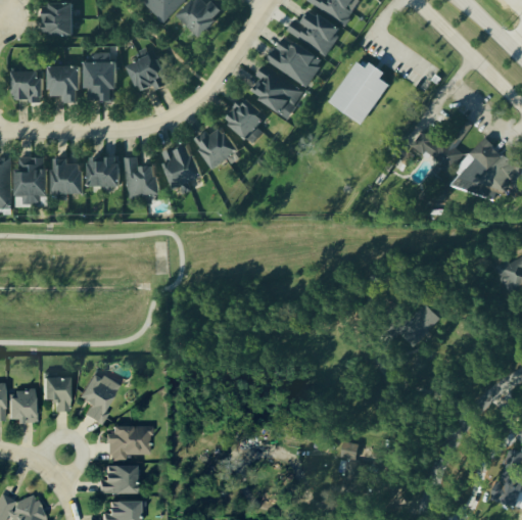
[(162,21),(183,0),(140,0),(162,21)]
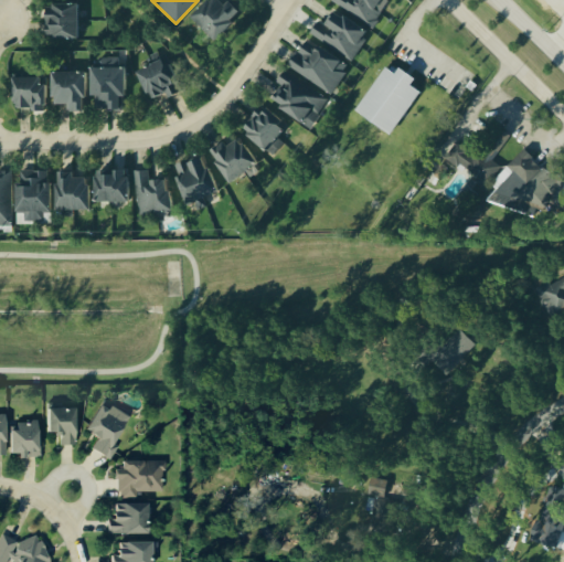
[(213,39),(241,12),(229,0),(223,6),(217,0),(206,0),(191,16),(213,39)]
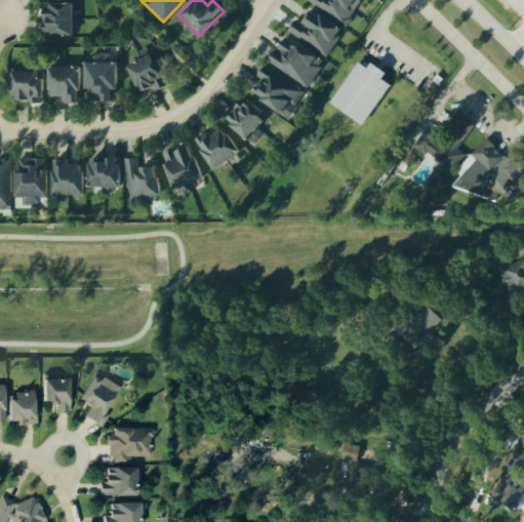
[(310,0),(310,1),(348,22),(359,0),(310,0)]
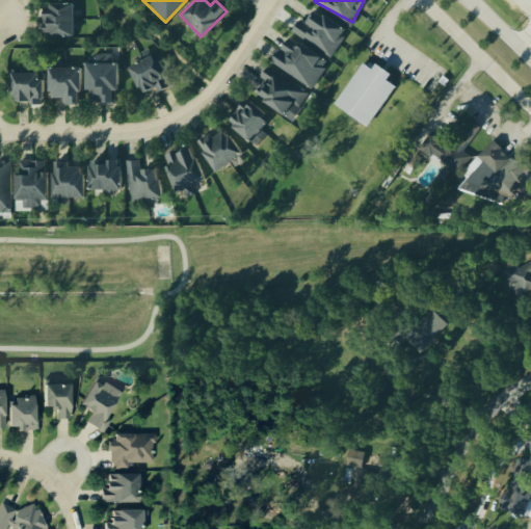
[(74,33),(73,2),(42,3),(43,34),(74,33)]
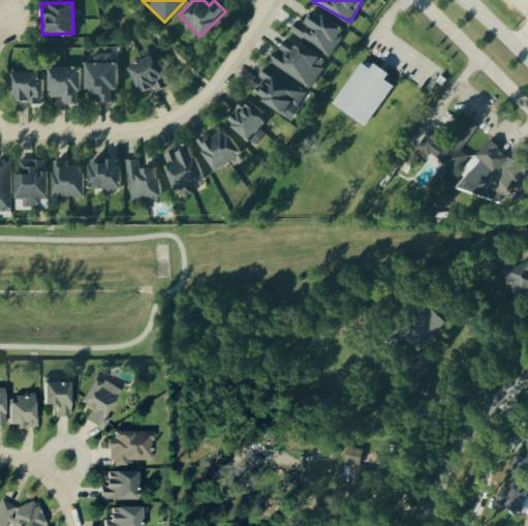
[(328,57),(345,29),(312,7),(302,23),(297,20),(289,31),(301,37),(298,41),(308,49),(310,45),(328,57)]
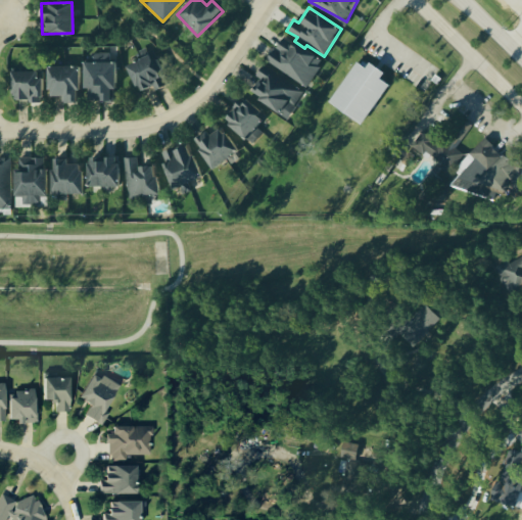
[(266,60),(305,86),(322,60),(283,35),(266,60)]
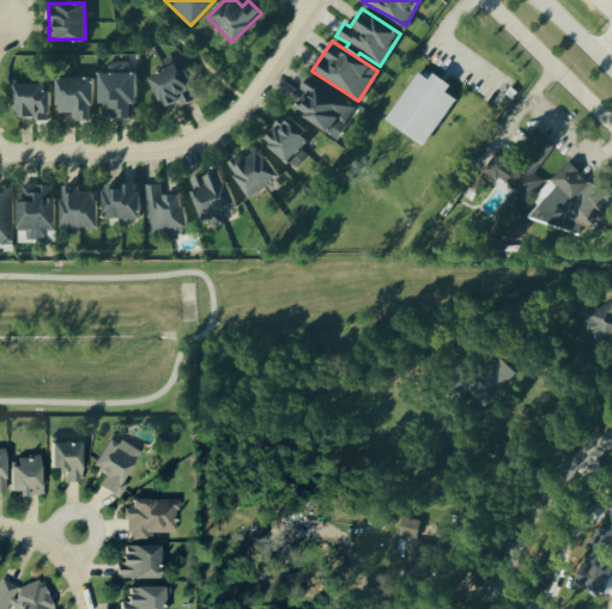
[(105,61),(105,72),(98,72),(100,117),(135,117),(134,71),(126,71),(126,61),(105,61)]
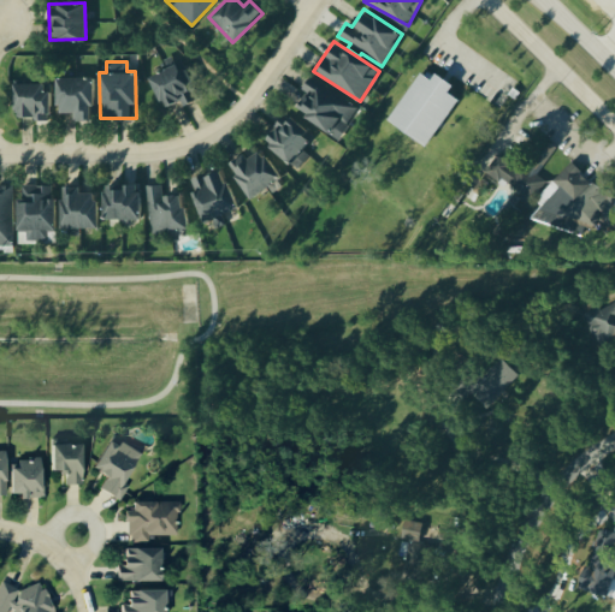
[(160,107),(178,101),(179,105),(191,101),(179,65),(151,73),(160,107)]
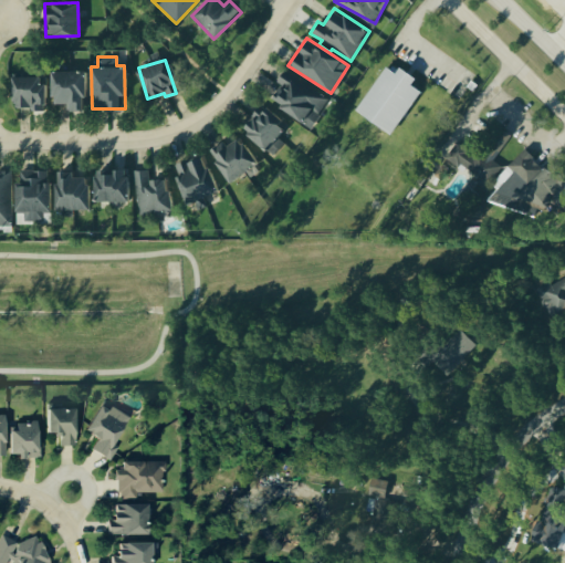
[(355,110),(391,134),(420,91),(411,84),(416,77),(399,66),(395,72),(385,65),(355,110)]
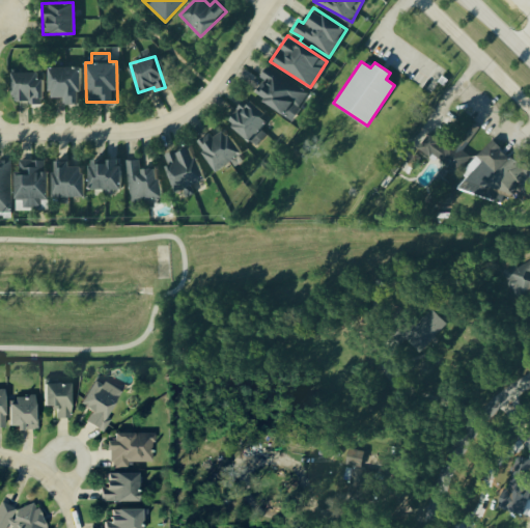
[(79,65),(49,66),(49,96),(63,96),(63,104),(79,104),(79,65)]
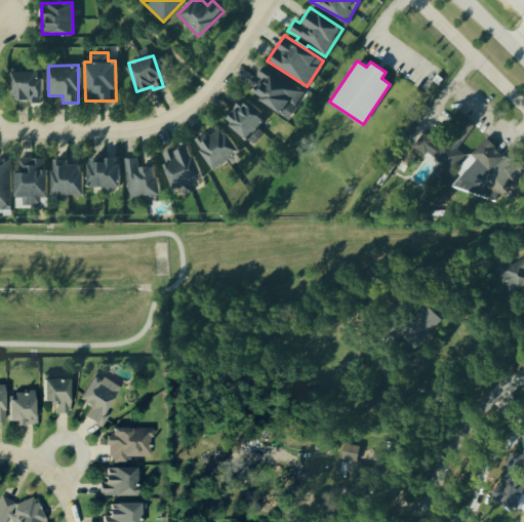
[(306,89),(264,65),(255,77),(259,79),(250,94),(289,117),(306,89)]
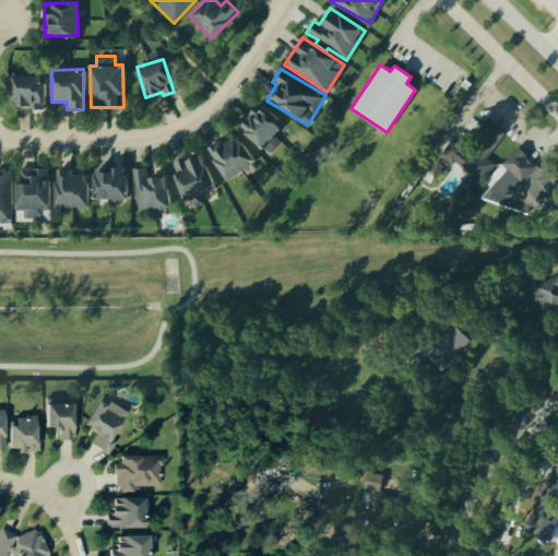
[(13,107),(35,106),(35,103),(46,102),(45,73),(12,74),(13,107)]
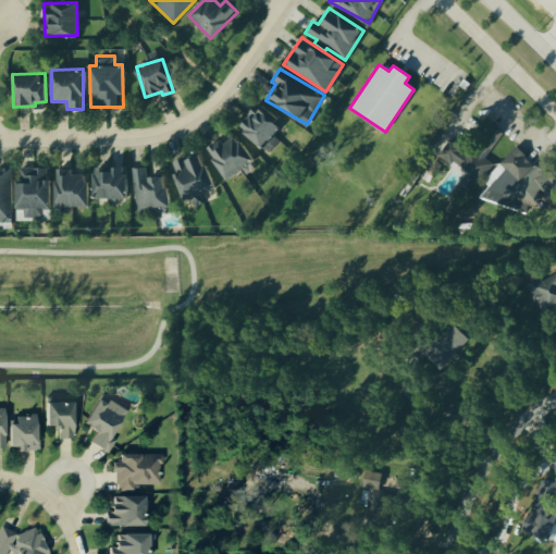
[(262,149),(283,125),(260,106),(239,130),(262,149)]
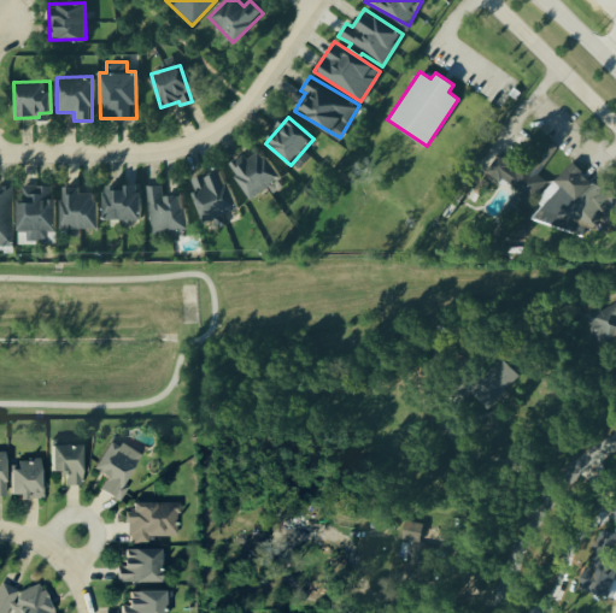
[(228,161),(248,198),(281,178),(263,148),(248,157),(246,151),(228,161)]
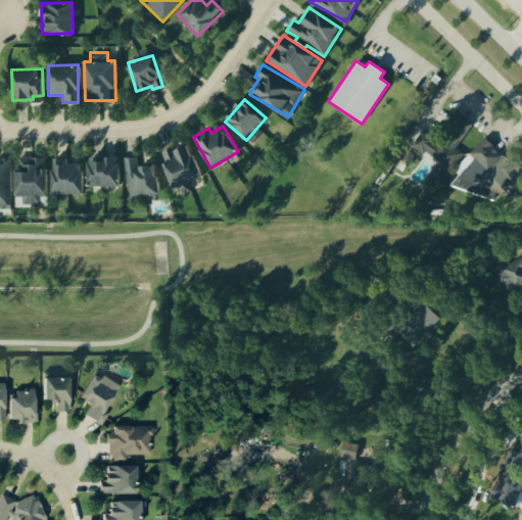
[(444,144),(424,132),(415,147),(428,156),(424,161),(432,167),(436,159),(444,164),(462,137),(453,132),(444,144)]
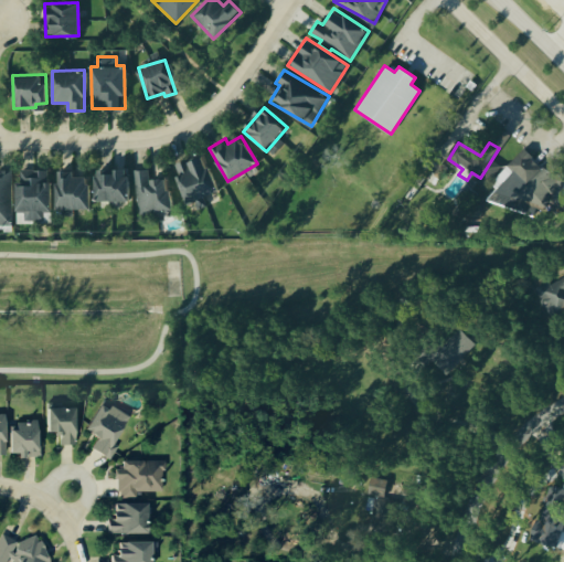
[(563,182),(521,149),(508,166),(513,170),(492,197),(512,213),(522,201),(538,214),(563,182)]
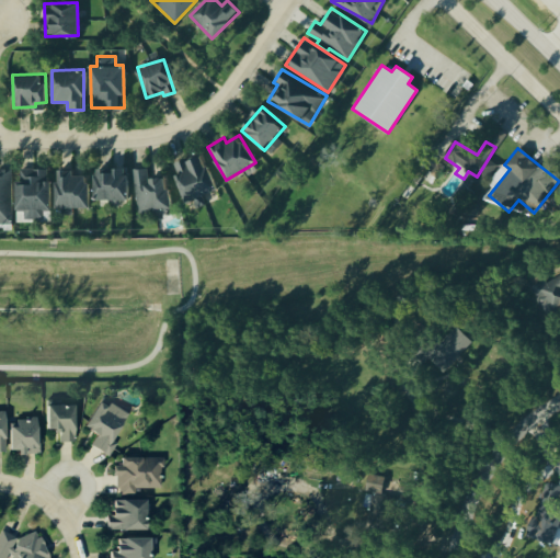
[(184,204),(192,201),(194,208),(204,205),(201,194),(214,190),(202,154),(171,163),(184,204)]
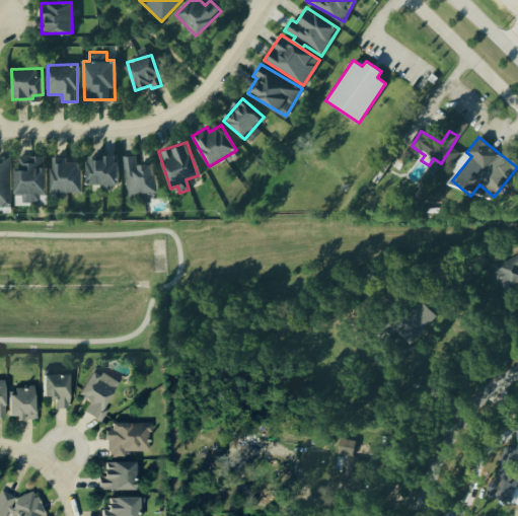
[(14,195),(20,195),(21,203),(39,203),(39,195),(46,195),(45,155),(17,155),(18,166),(13,166),(14,195)]
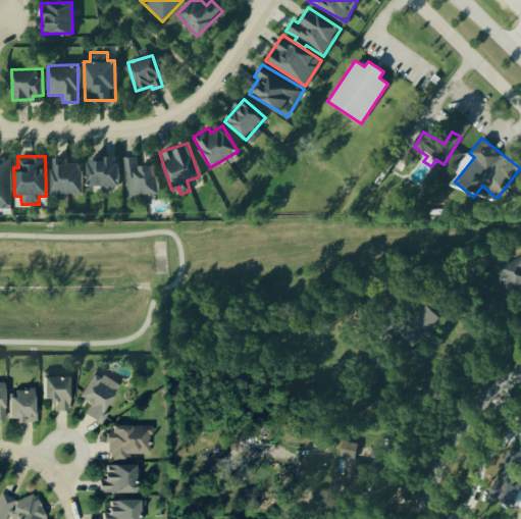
[(87,186),(118,186),(118,156),(106,156),(106,159),(87,158),(87,186)]
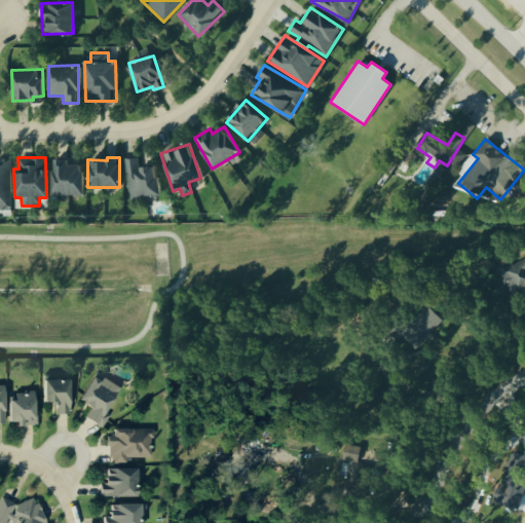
[(155,164),(139,166),(137,157),(123,158),(129,201),(160,197),(155,164)]
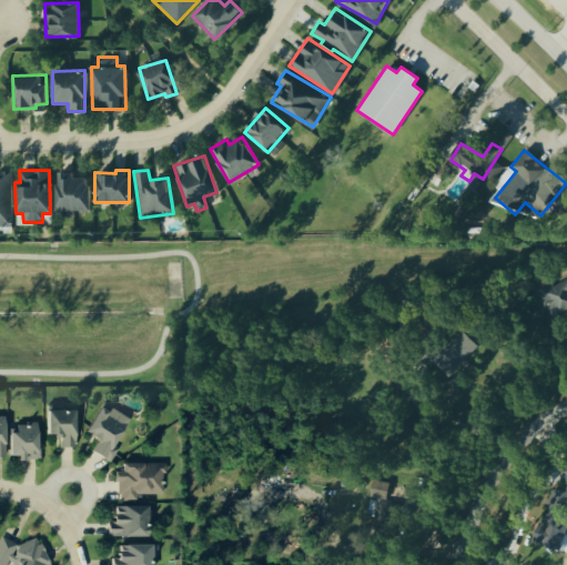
[(56,211),(89,210),(89,178),(73,178),(73,172),(56,172),(56,211)]
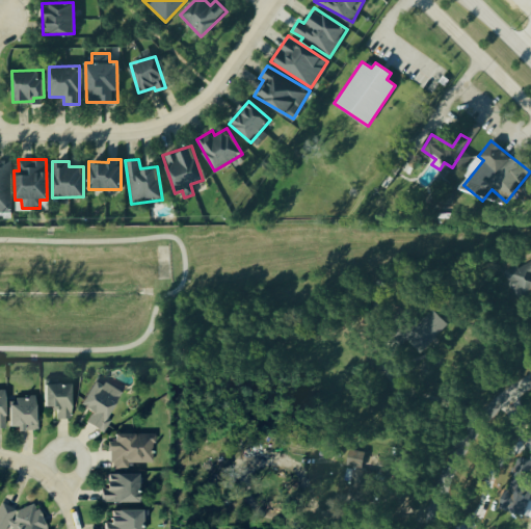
[(0,211),(10,211),(9,189),(0,189),(0,211)]
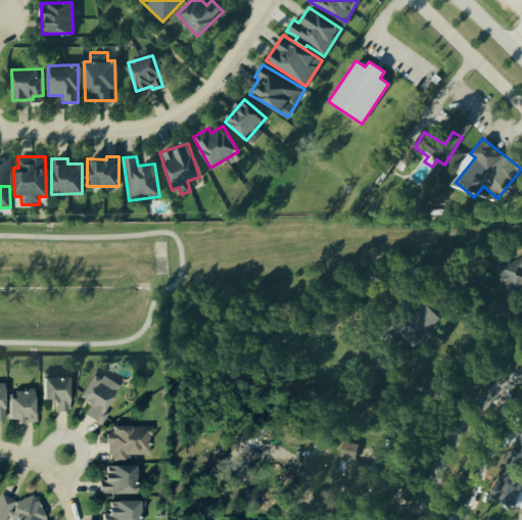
[(521,288),(521,256),(496,264),(504,293),(521,288)]
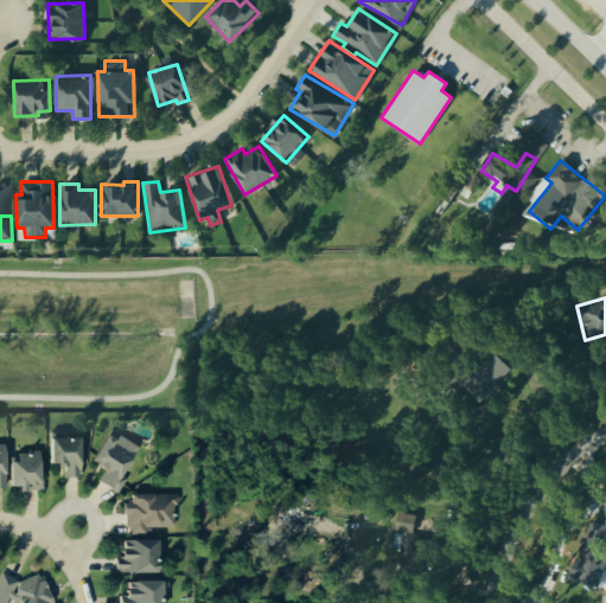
[(95,480),(116,493),(125,478),(120,475),(138,444),(109,428),(89,461),(102,468),(95,480)]
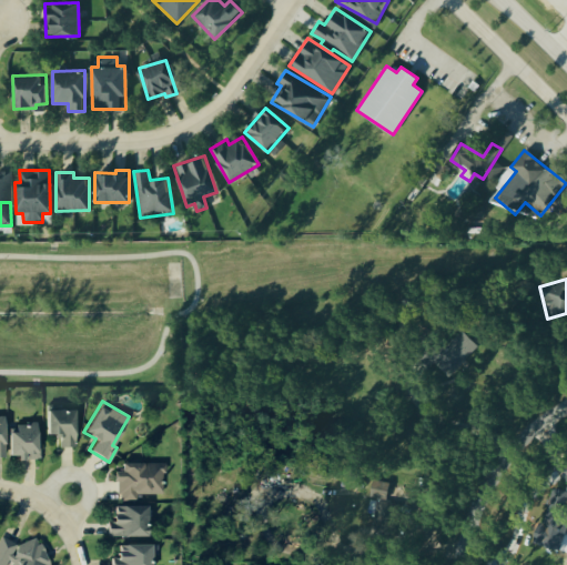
[(72,409),(53,409),(53,404),(44,404),(44,435),(57,435),(58,447),(73,446),(72,409)]
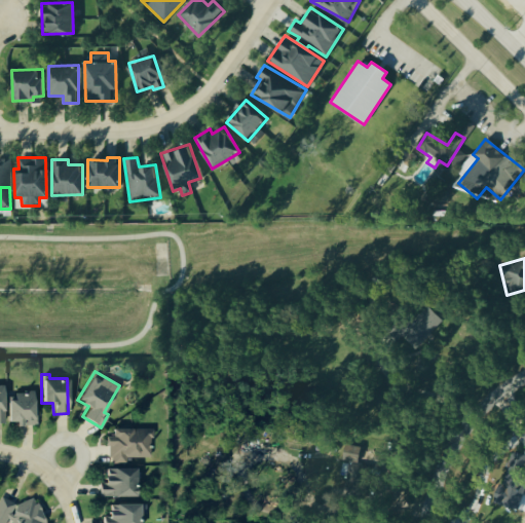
[(6,399),(6,423),(33,424),(34,391),(13,390),(12,400),(6,399)]
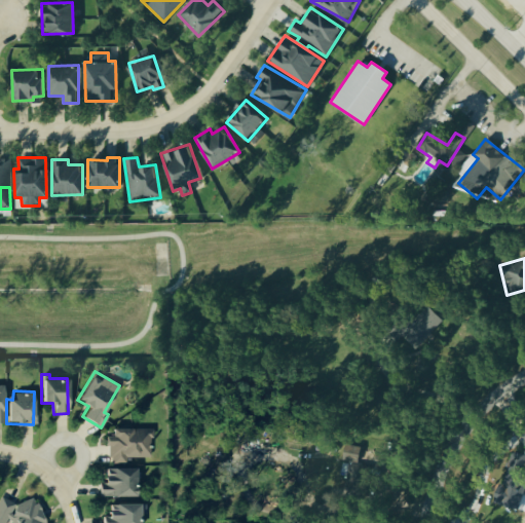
[(150,456),(149,427),(111,427),(111,436),(107,436),(107,462),(123,462),(123,456),(150,456)]
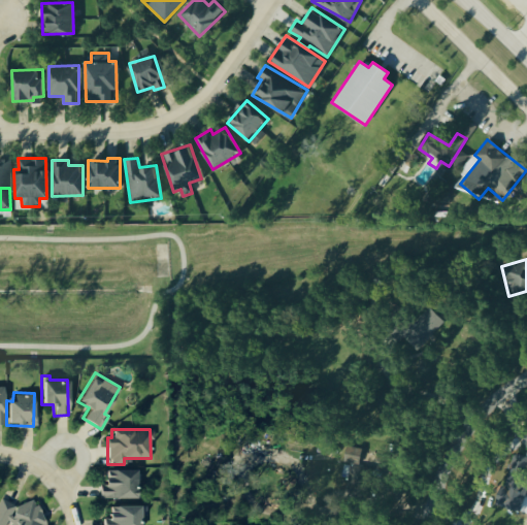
[(496,504),(519,512),(526,486),(526,437),(526,438),(521,457),(513,454),(496,504)]
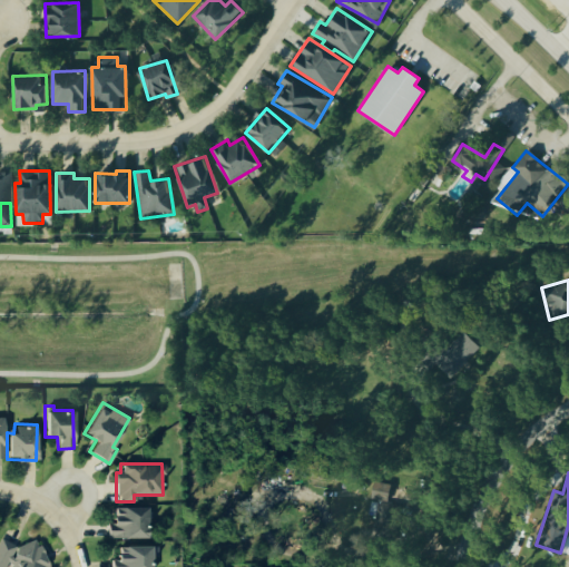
[(372,499),(388,501),(390,484),(374,481),(372,499)]
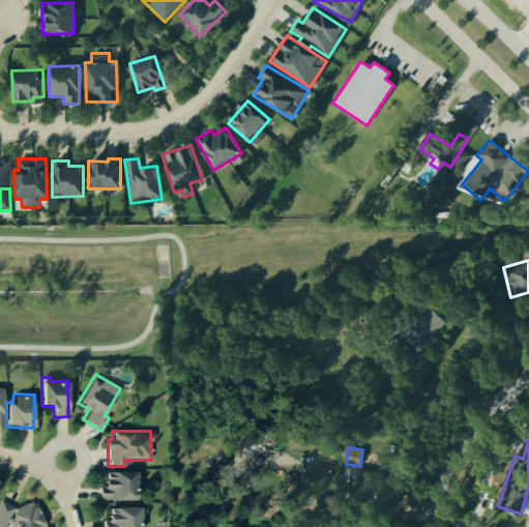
[(136,499),(136,471),(106,471),(106,485),(98,485),(98,500),(136,499)]
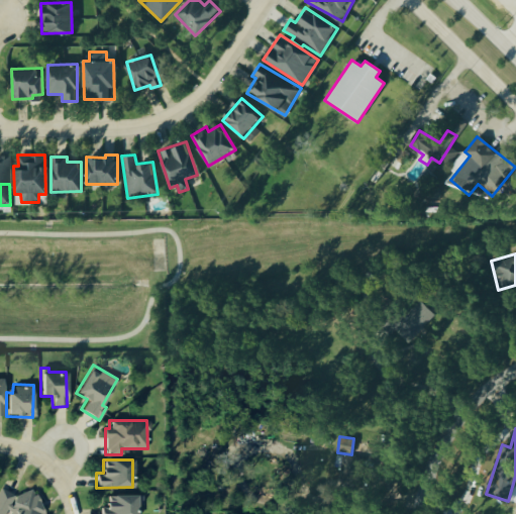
[(0,513),(2,513),(7,506),(9,513),(42,513),(33,488),(13,494),(0,488),(0,513)]
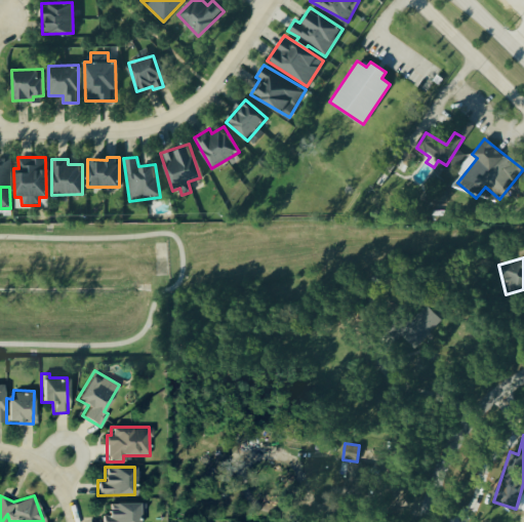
[(138,521),(138,503),(108,503),(108,514),(102,514),(102,521),(138,521)]
